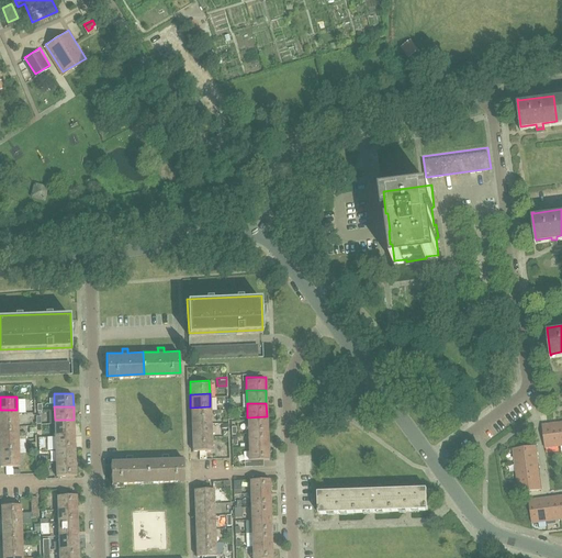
[(191,421),(211,420),(210,406),(190,408),(191,421)]
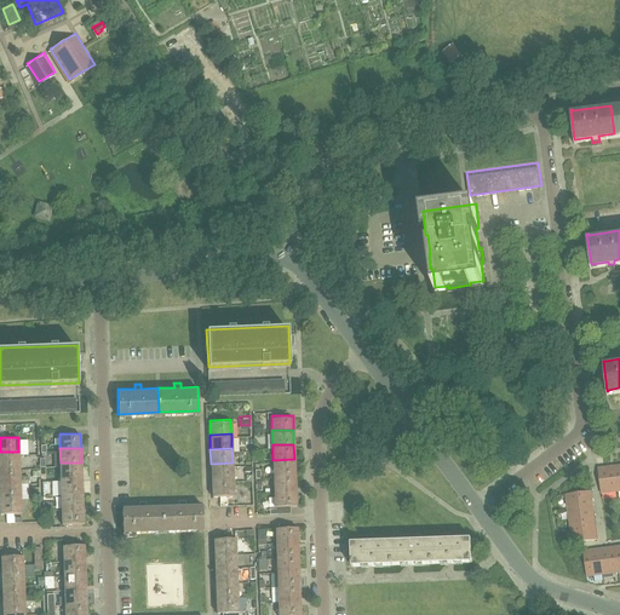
[(0,452),(0,466),(18,466),(18,452),(0,452)]
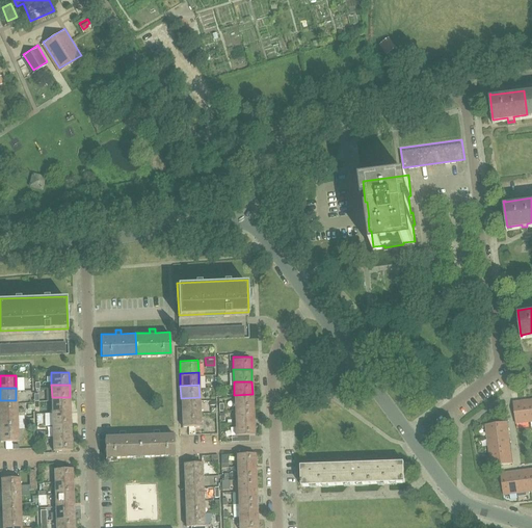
[(234,395),(234,407),(253,406),(253,394),(234,395)]
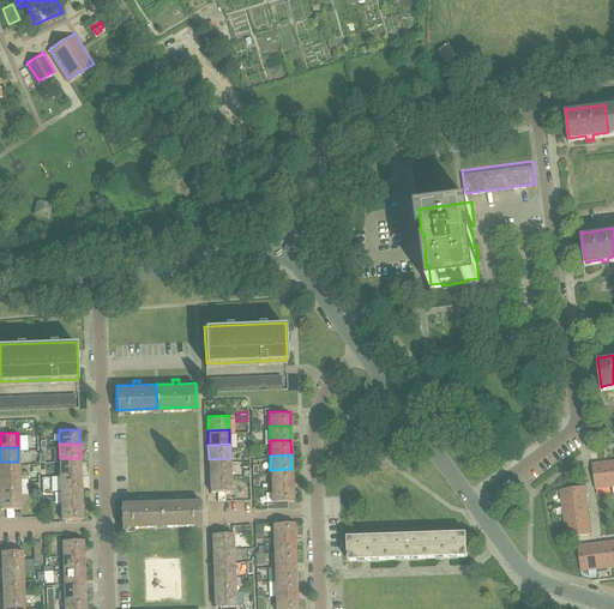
[(80,458),(60,458),(60,472),(82,472),(80,458)]
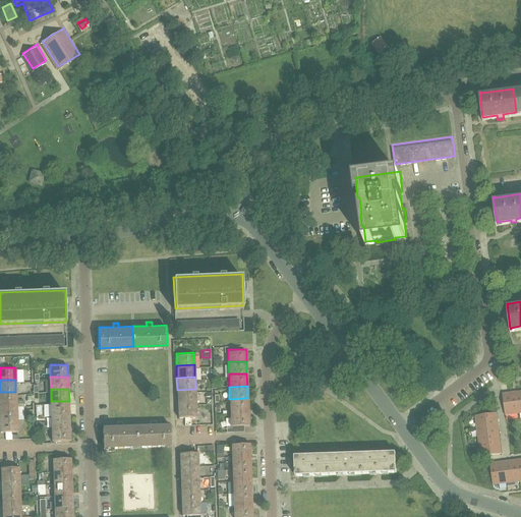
[(195,389),(177,390),(177,402),(195,402),(195,389)]
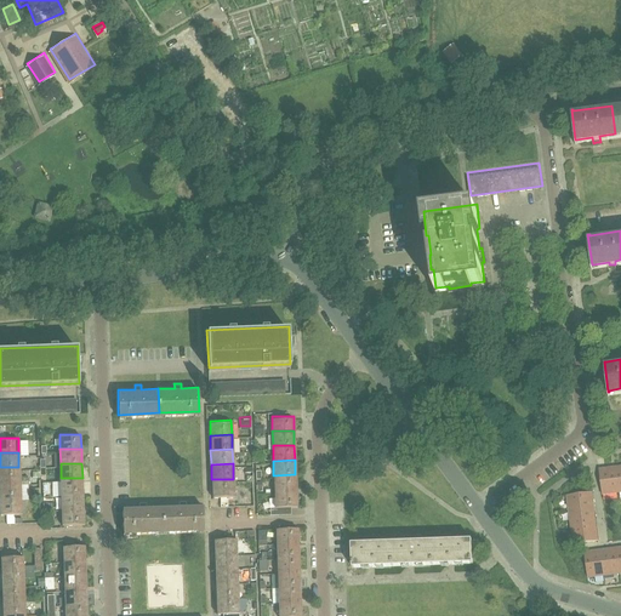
[(602,490),(617,488),(615,463),(599,465),(602,490)]
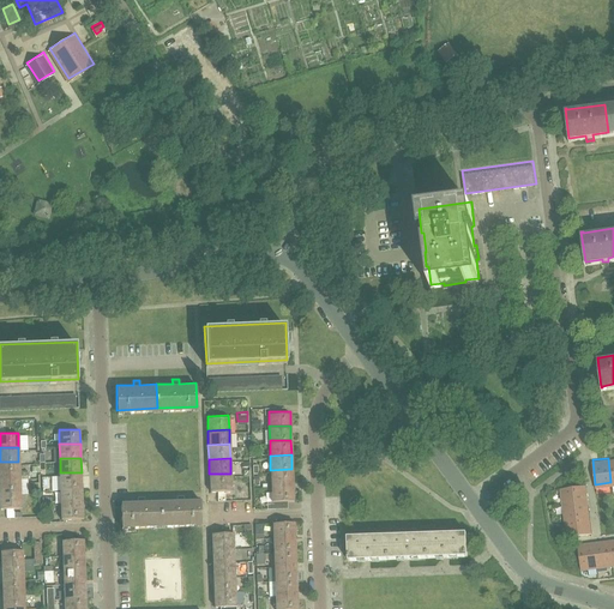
[(19,468),(18,462),(0,462),(0,476),(19,476),(26,476),(26,468),(19,468)]
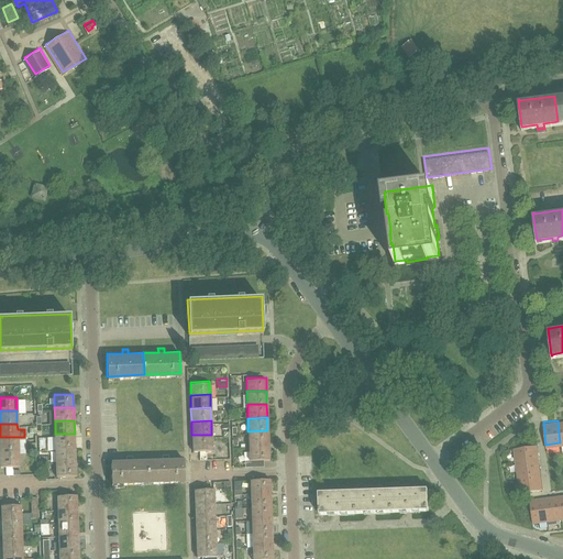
[(247,431),(249,445),(268,444),(267,430),(247,431)]
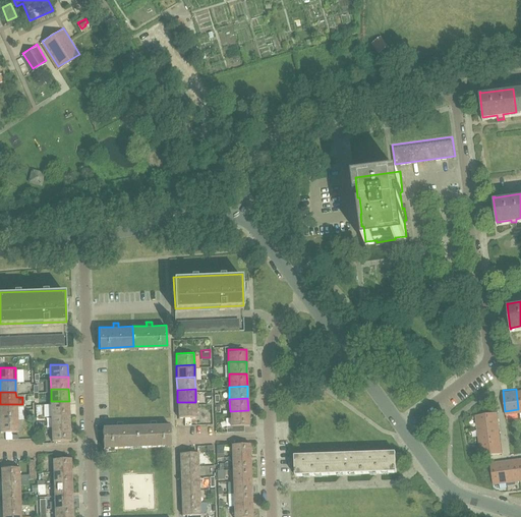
[(51,401),(52,414),(69,413),(69,401),(51,401)]
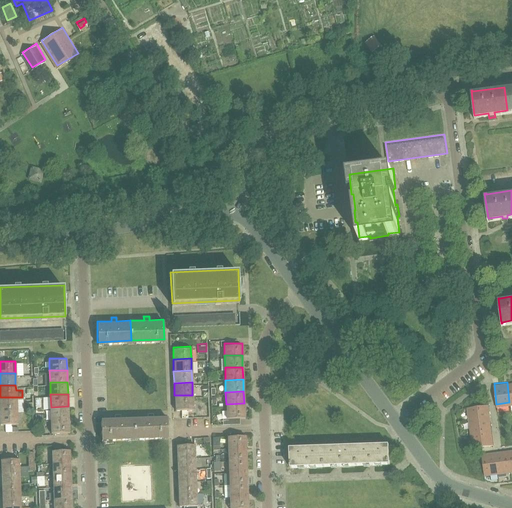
[(192,395),(174,395),(175,407),(192,407),(192,395)]
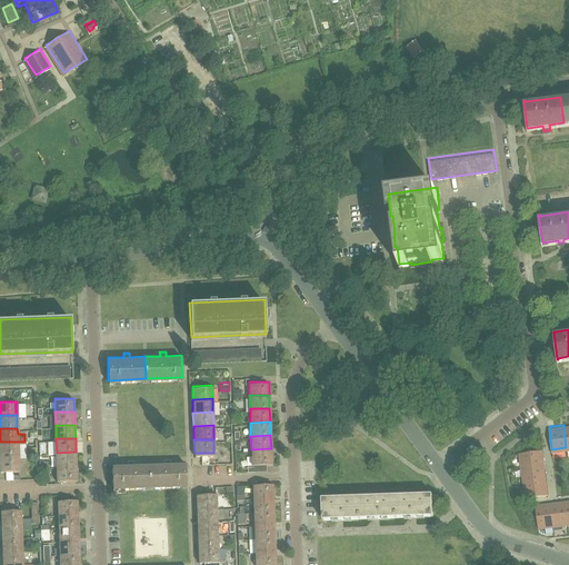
[(0,442),(0,455),(18,455),(18,442),(0,442)]
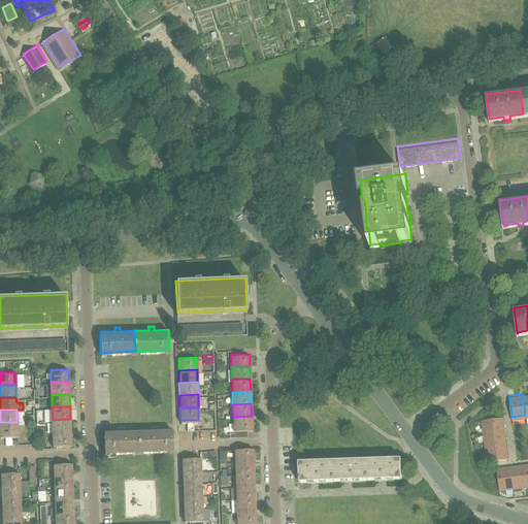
[(502,415),(482,418),(484,432),(504,429),(502,415)]
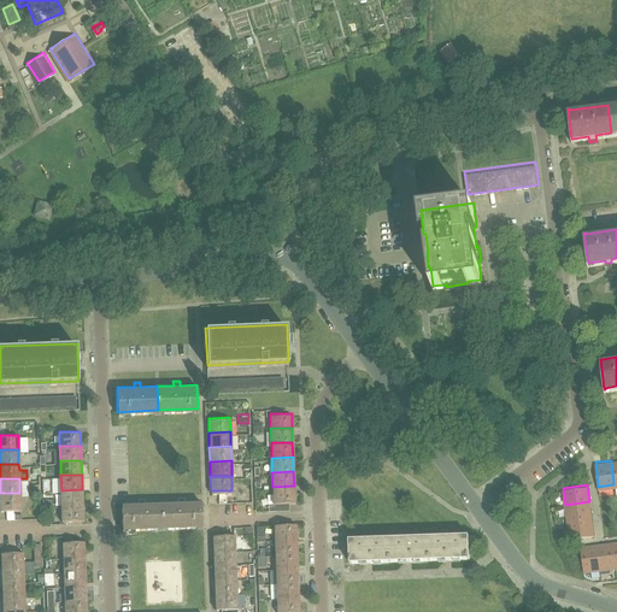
[(294,500),(294,486),(272,487),(272,501),(276,501),(294,500)]
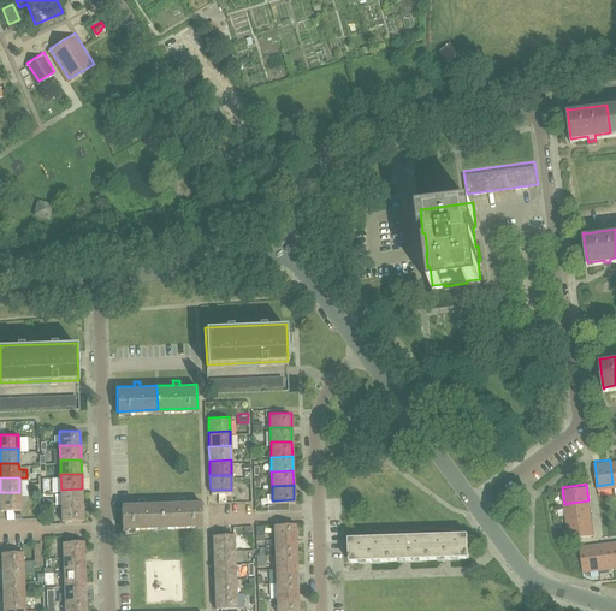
[(61,490),(61,504),(83,503),(82,488),(61,490)]
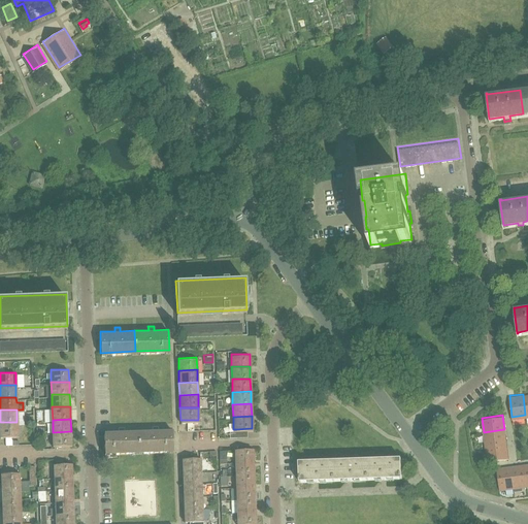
[(0,434),(5,434),(12,434),(18,434),(17,422),(0,422),(0,434)]
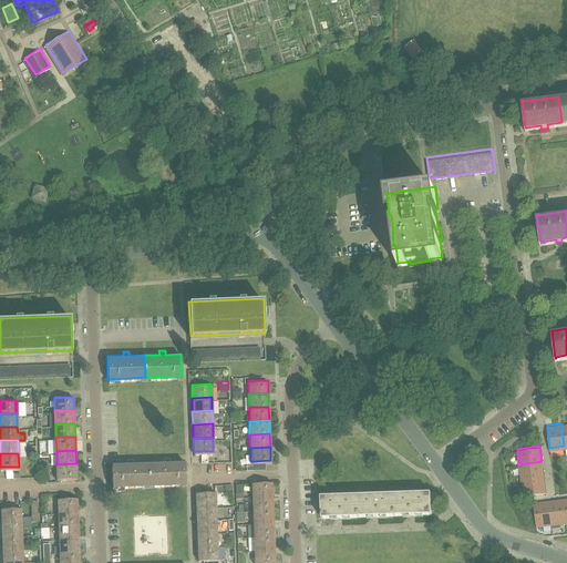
[(163,461),(147,461),(148,484),(185,482),(185,460),(168,461),(168,457),(166,457),(163,457),(163,461)]
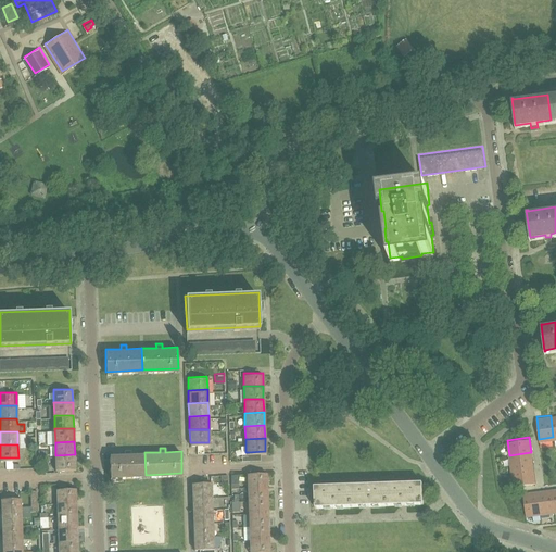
[(124,449),(124,453),(109,453),(110,476),(146,475),(144,452),(129,453),(129,449),(124,449)]
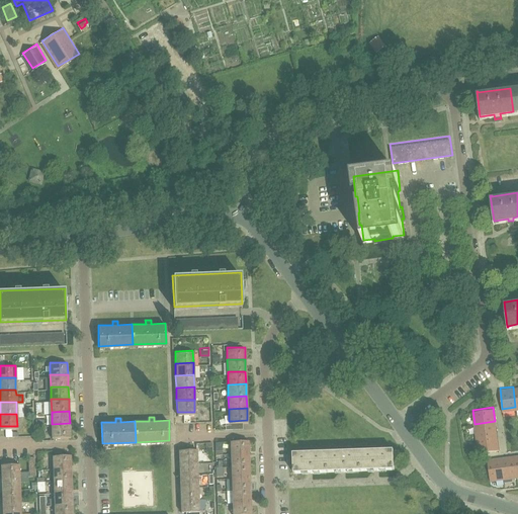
[(475,424),(476,437),(497,434),(495,421),(475,424)]
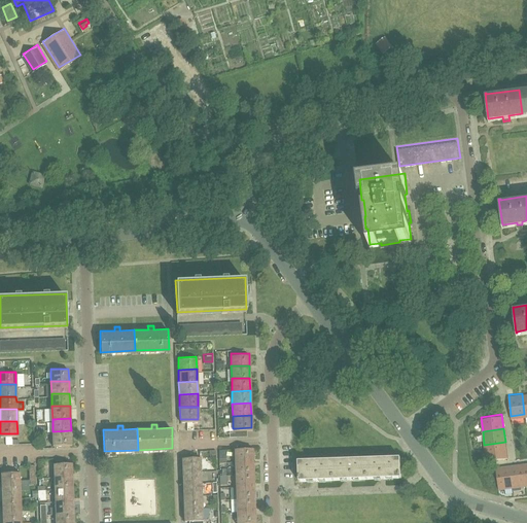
[(71,443),(71,430),(53,431),(53,444),(71,443)]
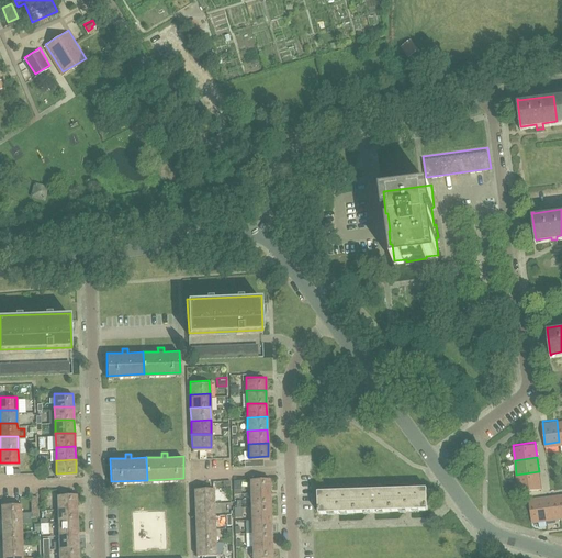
[(541,486),(539,471),(516,475),(518,489),(541,486)]
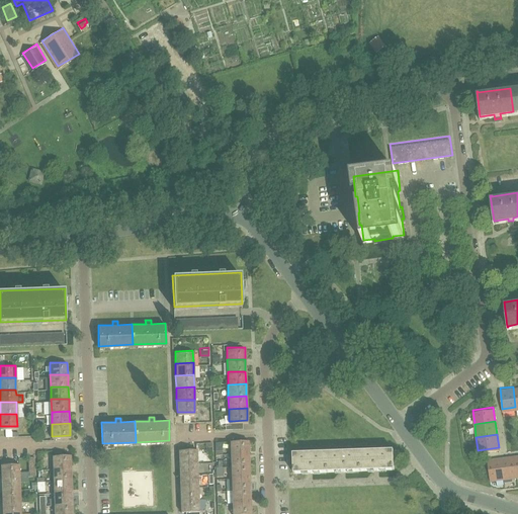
[(248,451),(248,438),(230,439),(230,451),(248,451)]
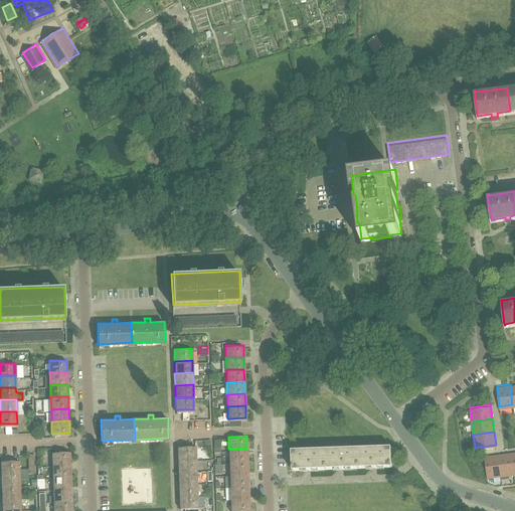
[(177,445),(178,458),(195,457),(195,445),(177,445)]
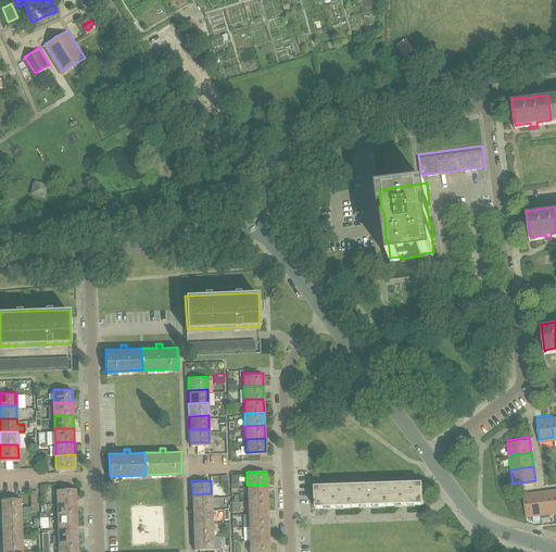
[(387,481),(387,503),(422,502),(422,480),(387,481)]
